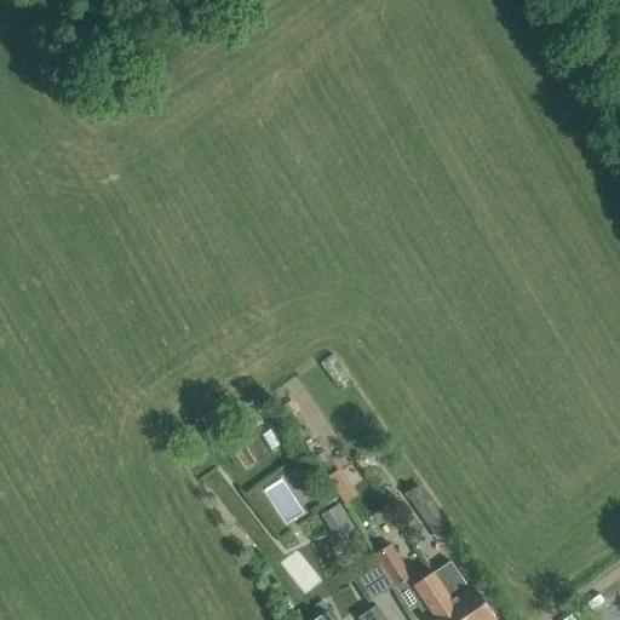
[(290,401),(282,406),(287,413),(294,408),(290,401)]
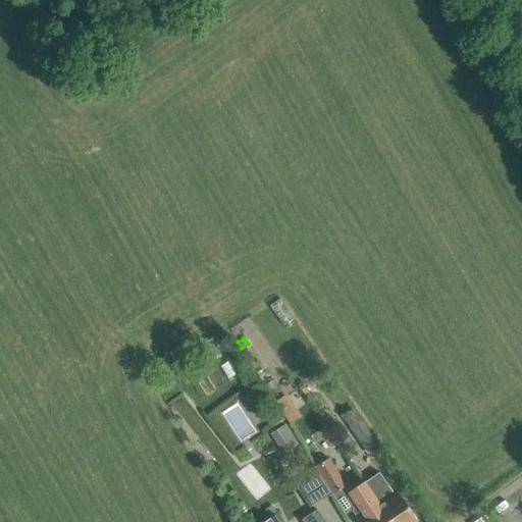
[(285,395),(274,402),(290,424),(301,417),(285,395)]
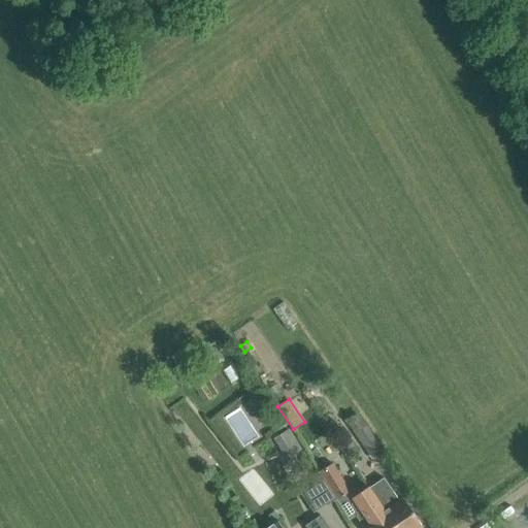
[(354,434),(373,461),(385,453),(365,426),(354,434)]
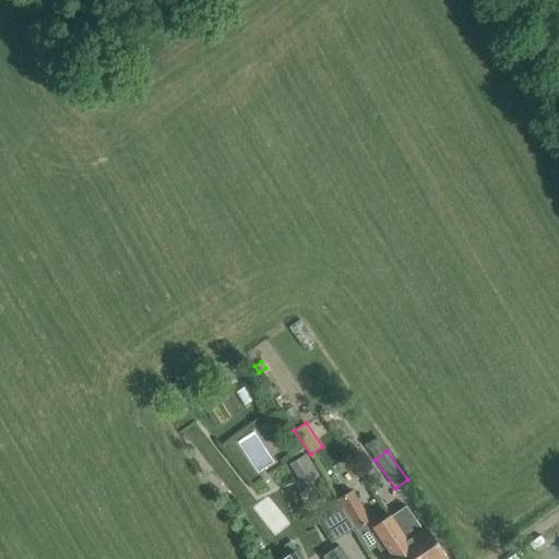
[(306,454),(290,464),(295,472),(311,461),(306,454)]
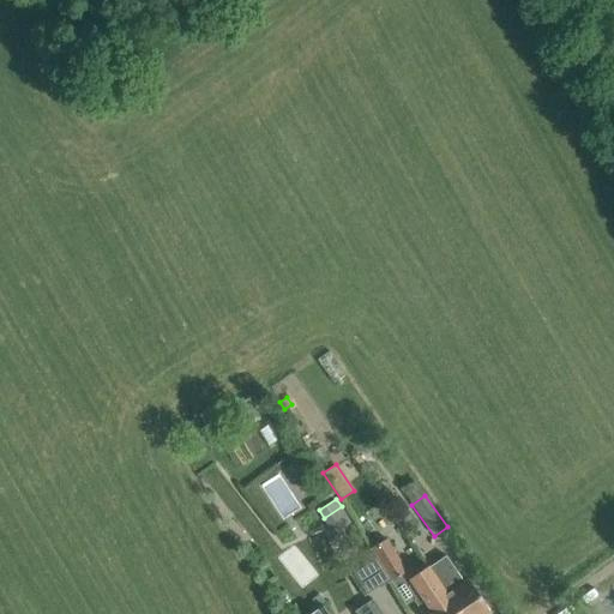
[(369,549),(390,582),(407,572),(386,539),(369,549)]
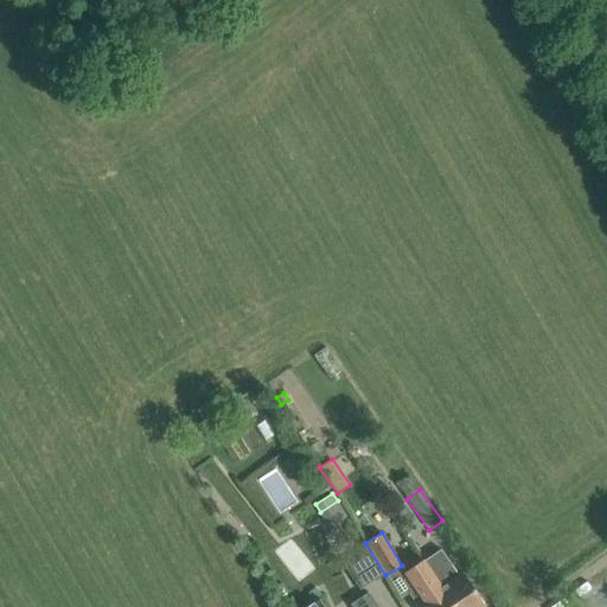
[(440,551),(423,562),(454,606),(484,606),(462,574),(458,577),(440,551)]
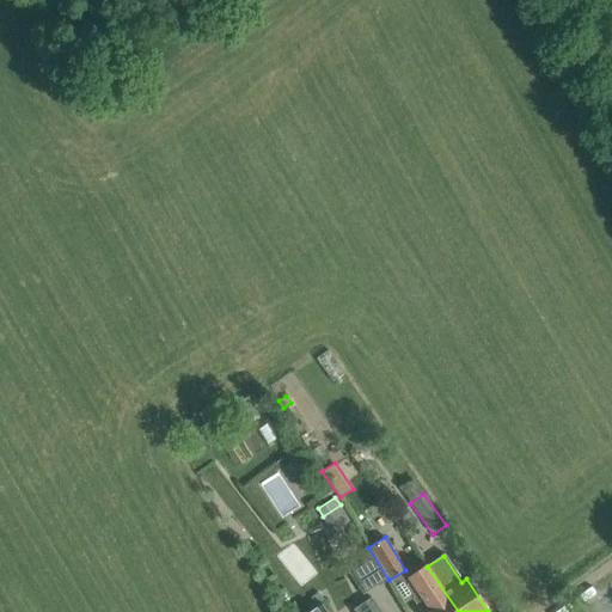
[(458,611),(427,567),(409,579),(427,605),(423,607),(426,611),(458,611)]
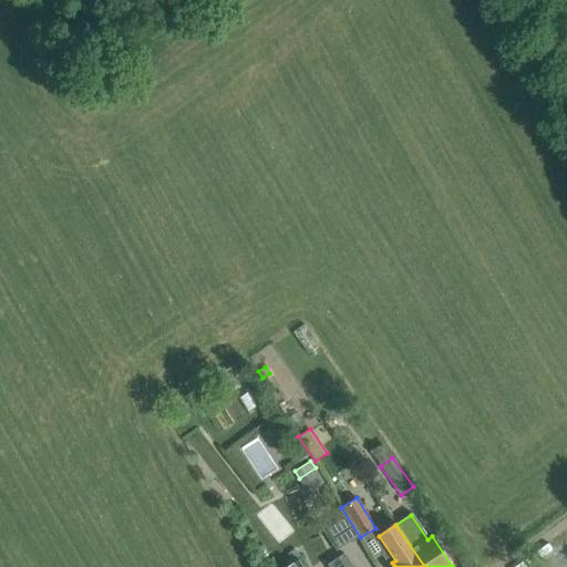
[(291,560),(281,566),(301,566),(296,558),(300,556),(295,548),(287,554),(291,560)]
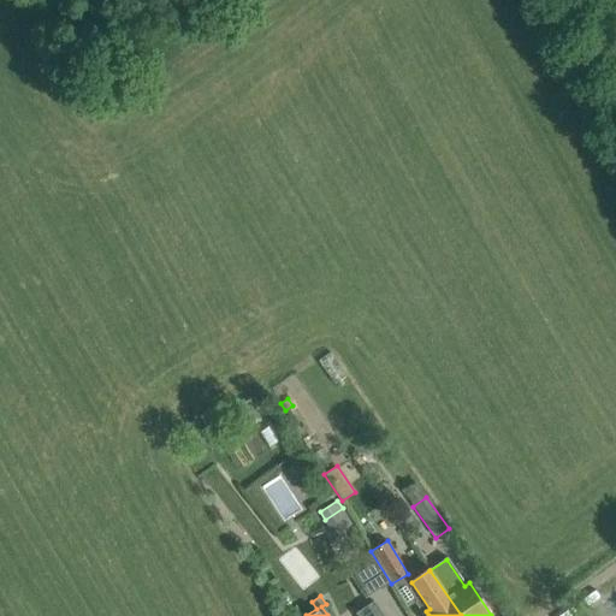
[(359,615),(384,615),(374,602),(357,612),(359,615)]
